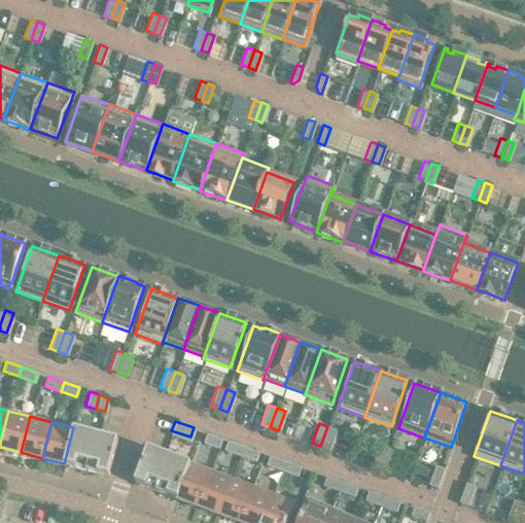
[(336,429),(327,426),(320,446),(329,449),(336,429)]
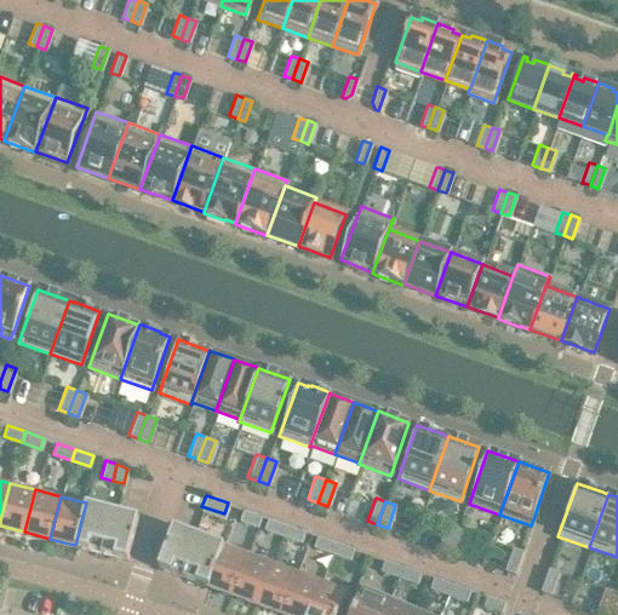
[(86,503),(75,545),(99,551),(101,551),(126,558),(137,516),(116,510),(112,509),(86,503)]
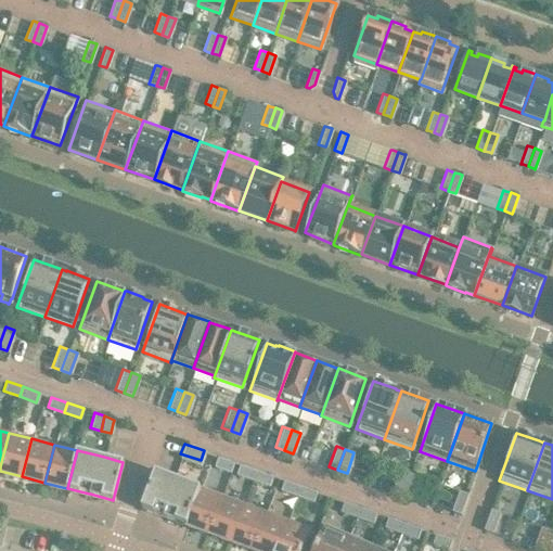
[(233,461),(217,455),(213,464),(229,471),(233,461)]
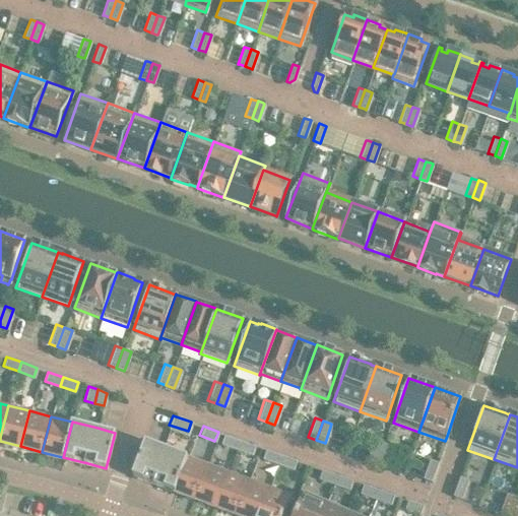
[(236,448),(240,439),(223,434),(220,443),(236,448)]
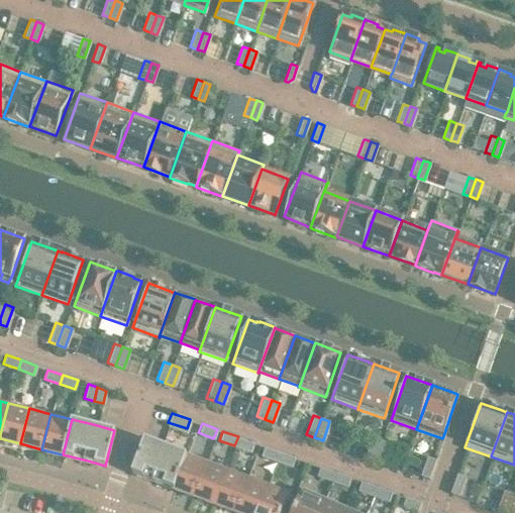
[(238,436),(234,445),(249,450),(252,442),(238,436)]
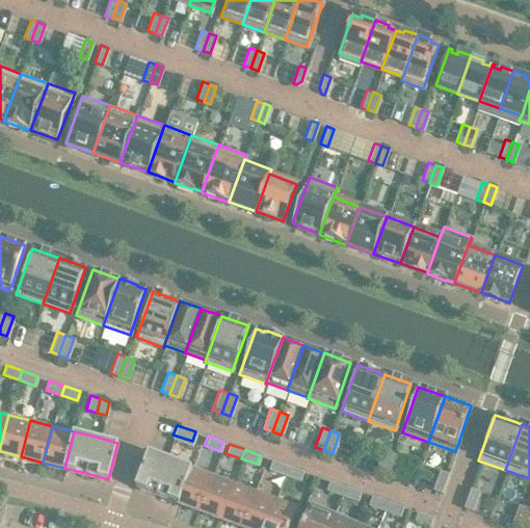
[(375,468),(383,471),(391,452),(382,449),(375,468)]
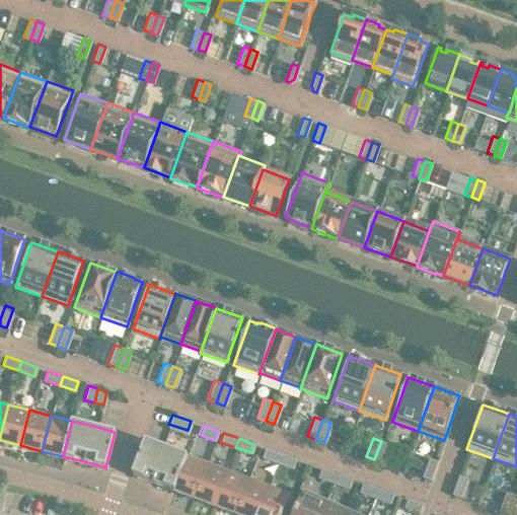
[(152,482),(165,447),(160,446),(144,440),(131,474),(152,482)]
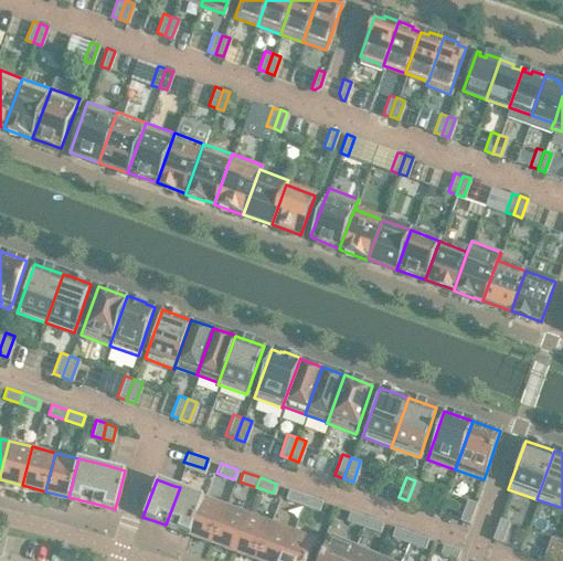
[(424,484),(415,480),(407,500),(416,504),(424,484)]
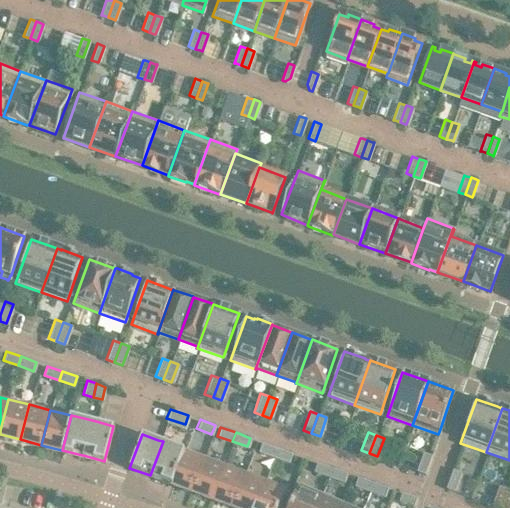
[(163,441),(150,475),(171,483),(183,449),(163,441)]
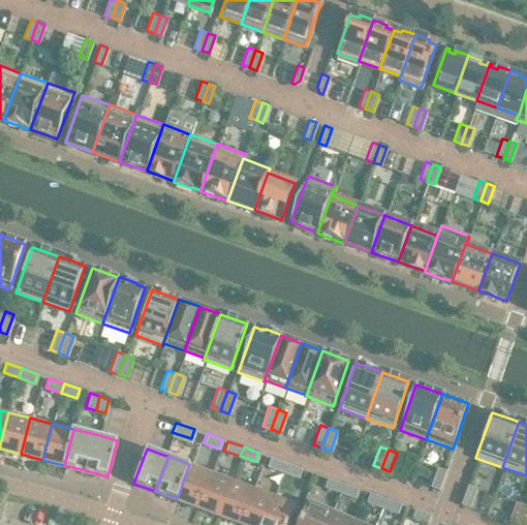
[(282,471),(285,462),(270,456),(267,465),(282,471)]
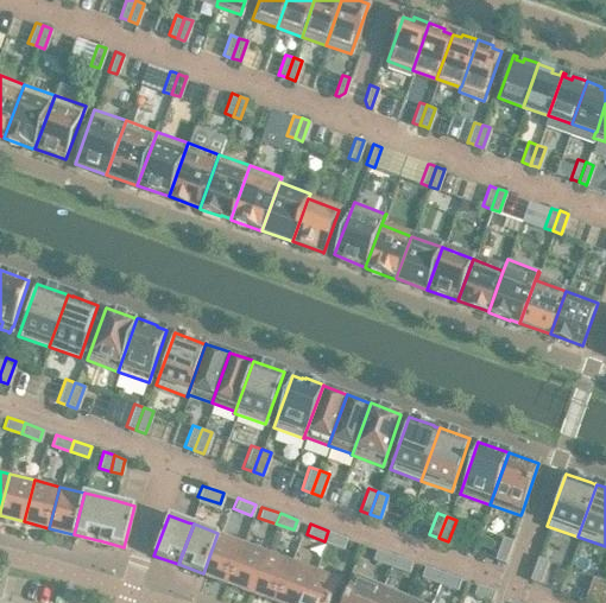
[(328,531),(324,541),(342,547),(346,537),(328,531)]
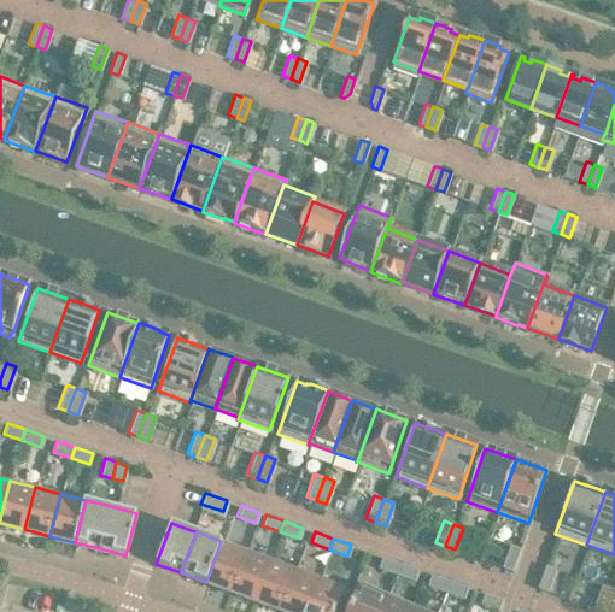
[(230,592),(246,551),(221,541),(206,582),(230,592)]
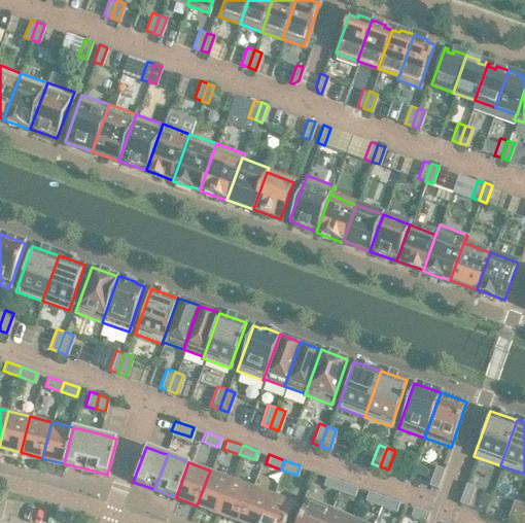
[(436,487),(443,467),(434,464),(427,484),(436,487)]
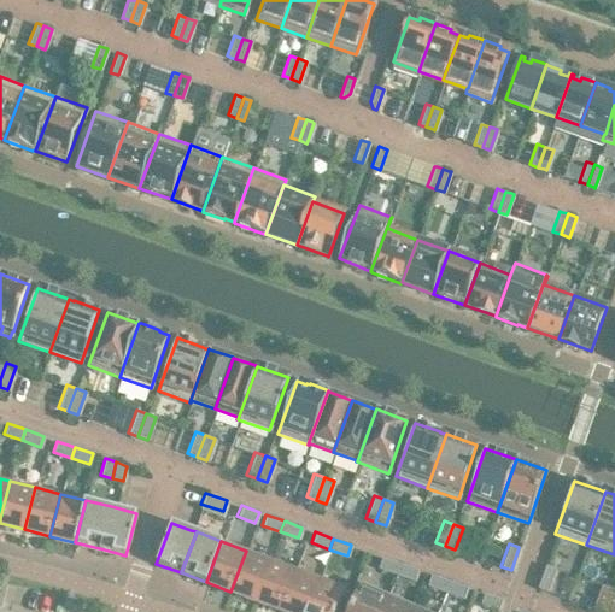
[(255,600),(270,559),(246,551),(230,592),(235,593),(255,600)]
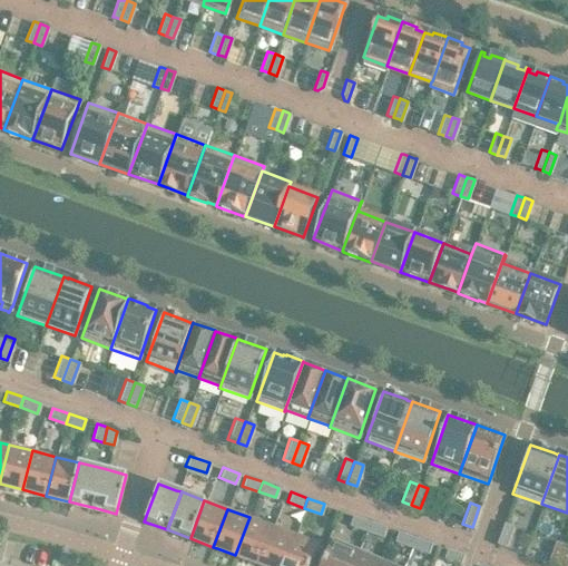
[(349,524),(365,530),(369,520),(352,514),(349,524)]
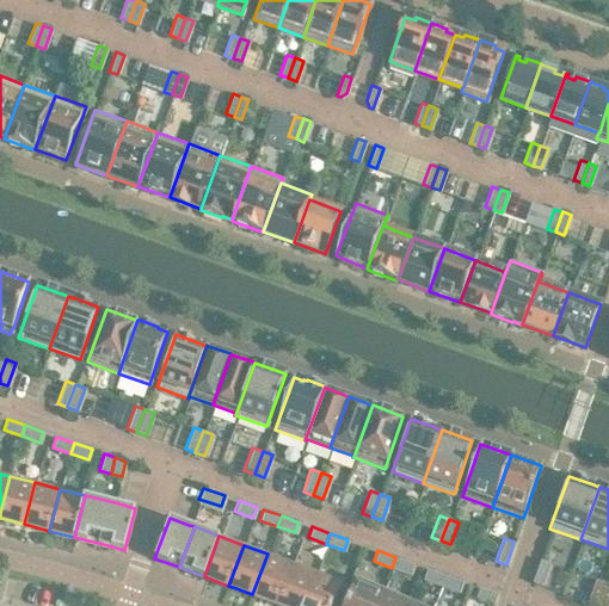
[(276,604),(291,563),(268,554),(252,594),(276,604)]
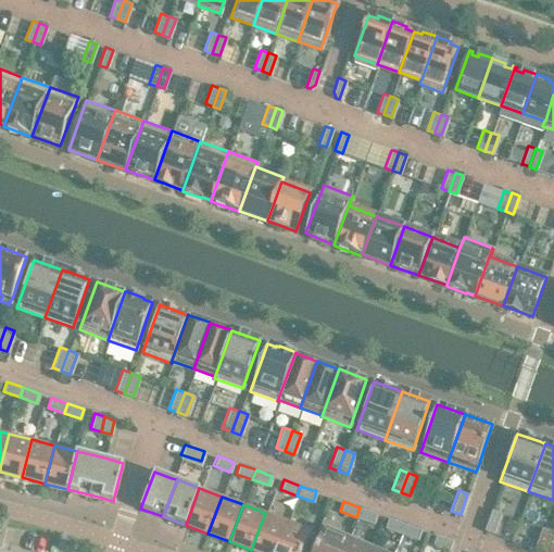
[(376,513),(360,507),(356,517),(373,523),(376,513)]
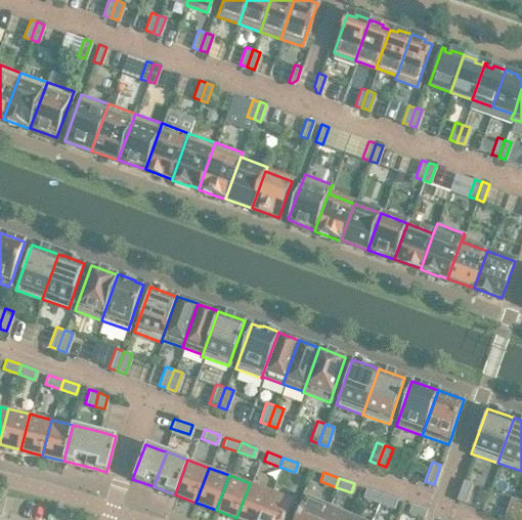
[(471,482),(462,479),(455,499),(464,502),(471,482)]
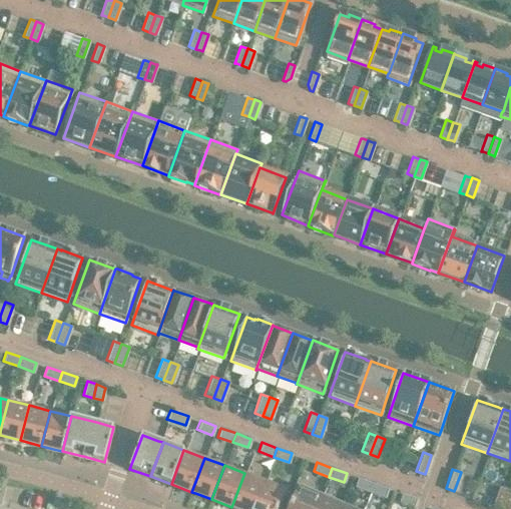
[(253,508),(265,480),(244,473),(231,507),(237,508),(253,508)]
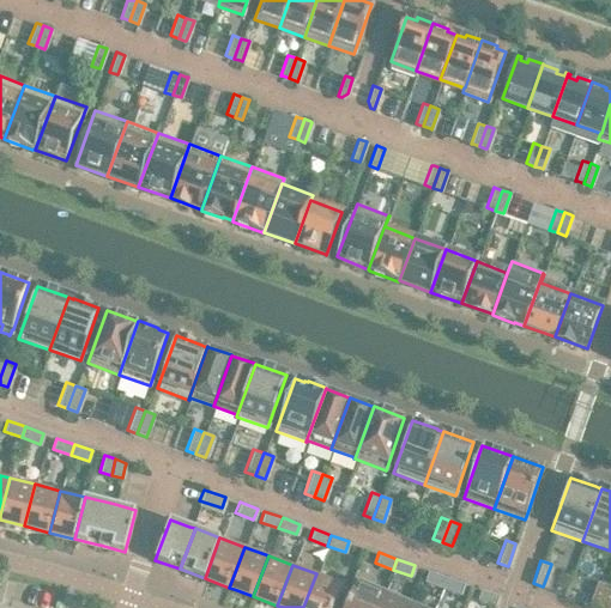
[(424,581),(442,587),(446,576),(428,570),(424,581)]
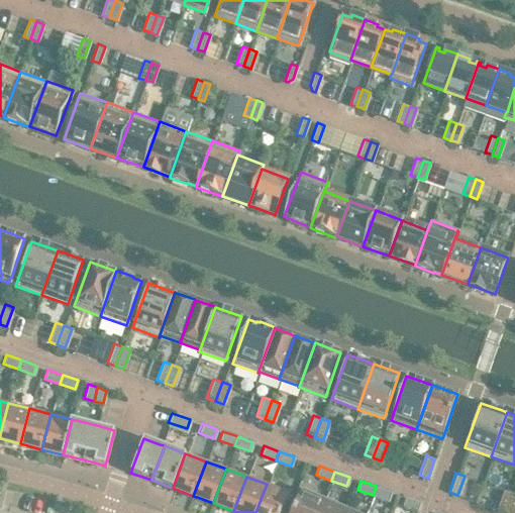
[(267,484),(255,512),(280,512),(288,492),(267,484)]
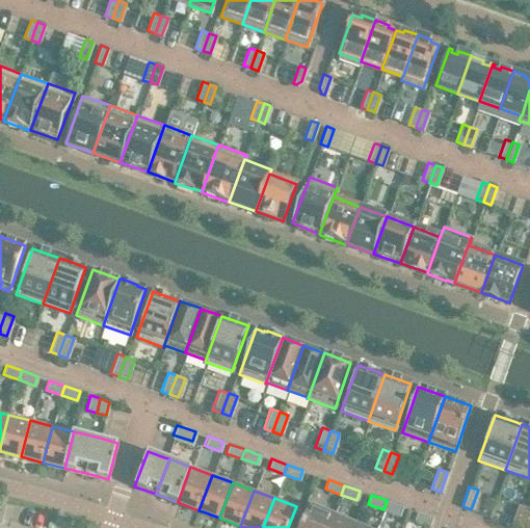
[(402,506),(387,500),(383,509),(399,516),(402,506)]
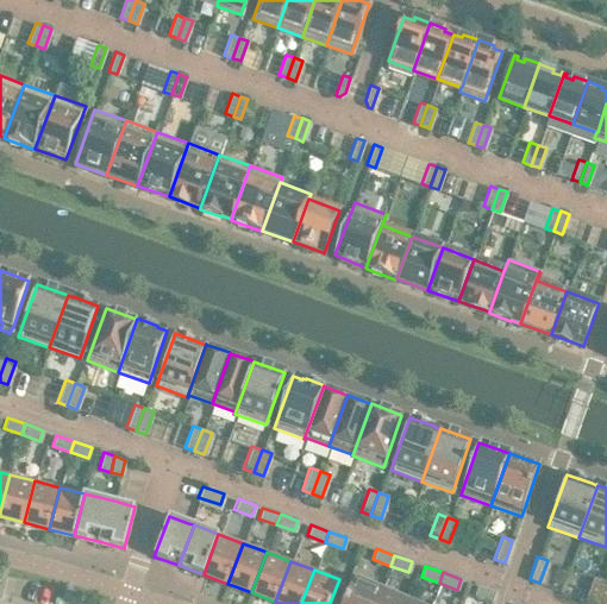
[(374,603),(382,585),(358,574),(344,603),(374,603)]
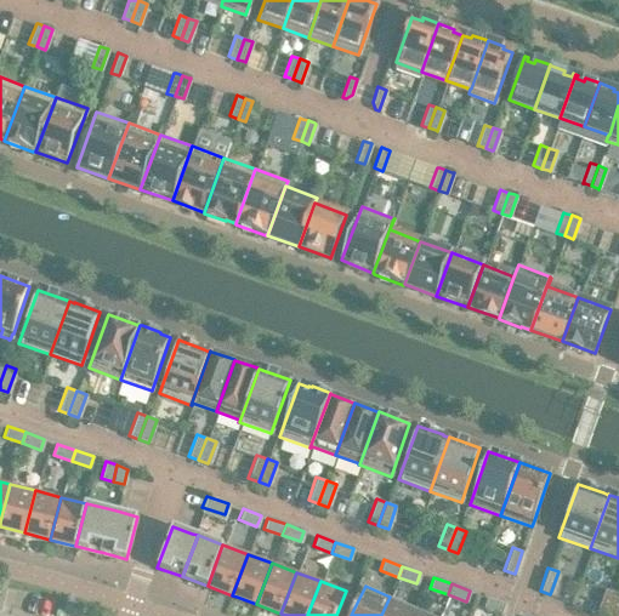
[(596,611),(606,614),(614,592),(605,588),(596,611)]
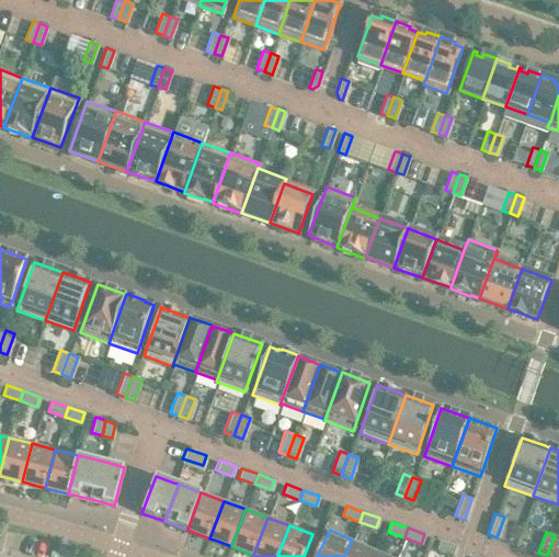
[(556,556),(558,550),(558,536),(555,535),(547,555),(551,556),(556,556)]
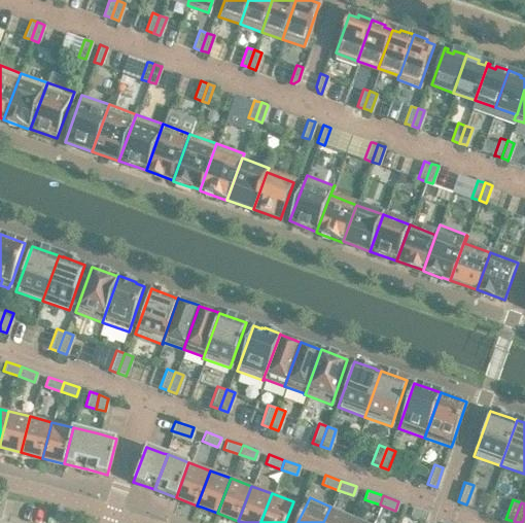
[(347,522),(351,516),(330,507),(323,522),(347,522)]
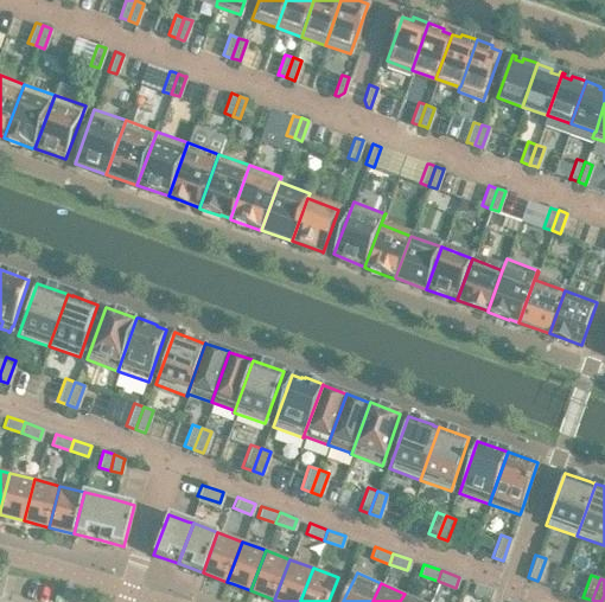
[(471,594),(490,600),(494,589),(475,583),(471,594)]
